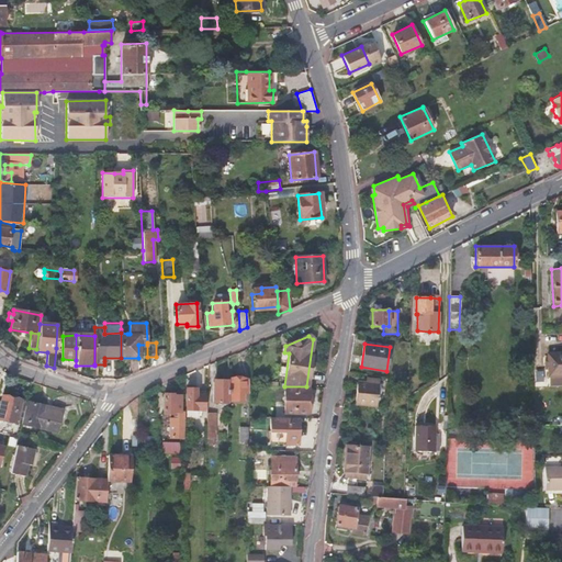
[(561,352),(547,353),(548,377),(561,375),(561,352)]
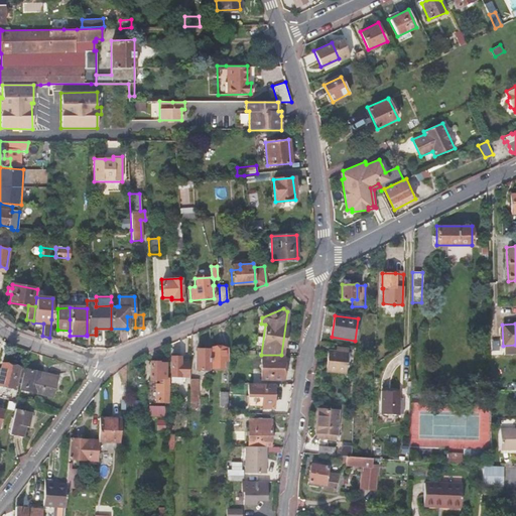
[(209,350),(209,368),(222,368),(223,362),(226,362),(226,349),(209,348),(209,350)]
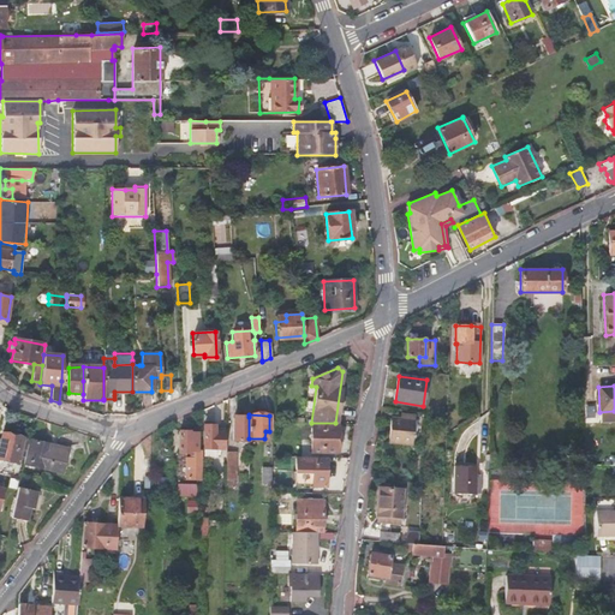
[(249,439),(249,417),(239,417),(239,418),(233,418),(233,441),(249,441),(249,439)]
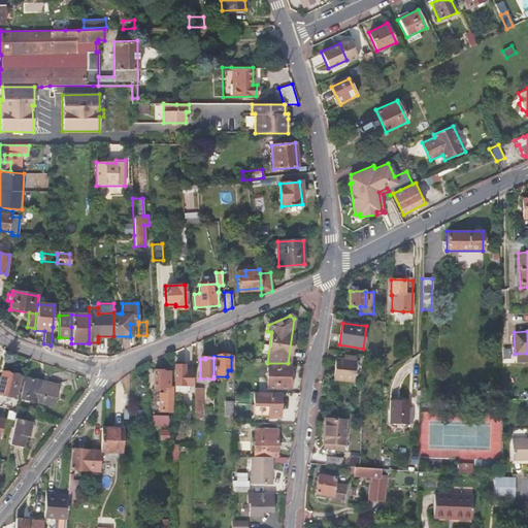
[(336,359),(334,381),(353,382),(355,360),(336,359)]
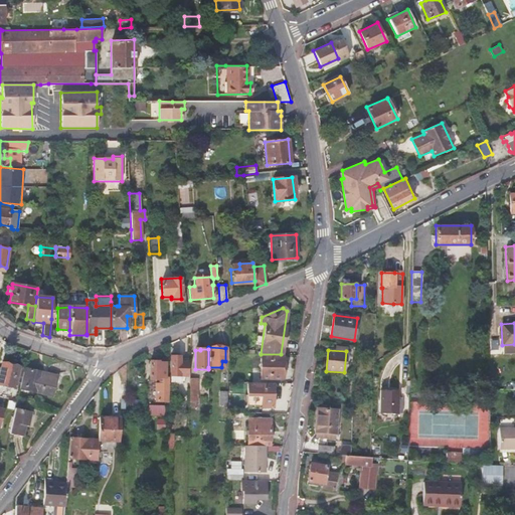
[(281,354),(261,354),(261,379),(282,379),(283,355),(281,354)]
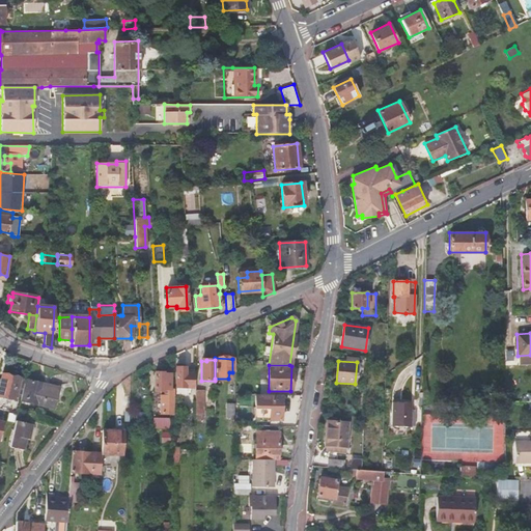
[(174,387),(189,387),(192,387),(192,370),(185,369),(185,367),(175,367),(174,387)]
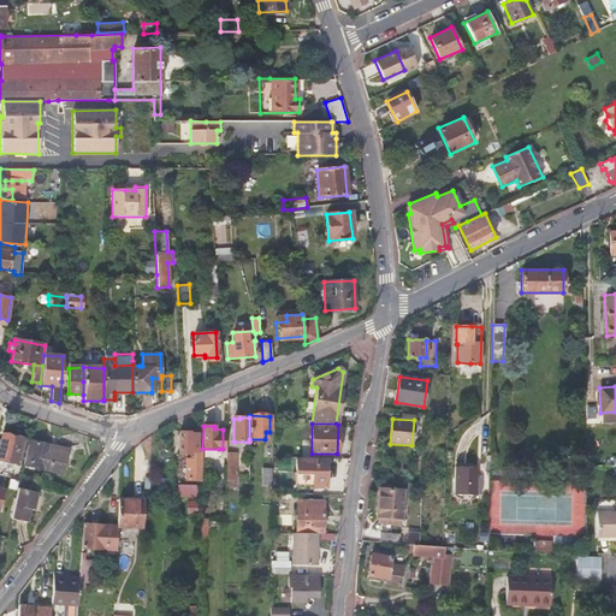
[(197,434),(190,434),(190,433),(178,432),(178,454),(189,455),(189,460),(185,460),(185,480),(201,480),(201,458),(201,452),(196,452),(197,434)]
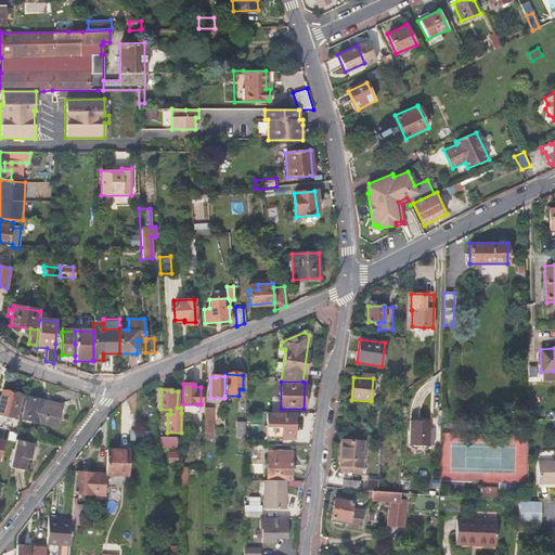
[(2,391),(0,399),(0,414),(15,417),(21,396),(2,391)]
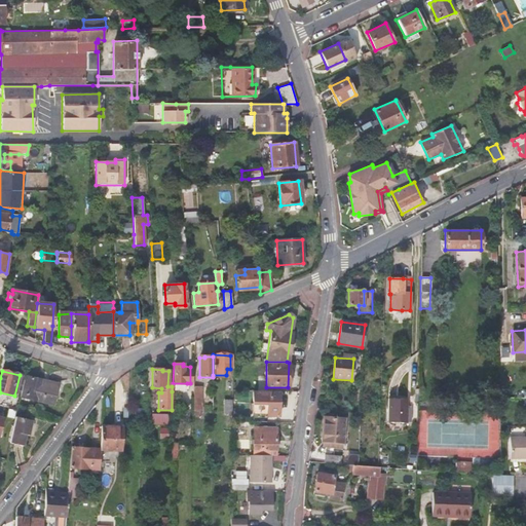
[(25,376),(20,397),(52,404),(58,383),(25,376)]
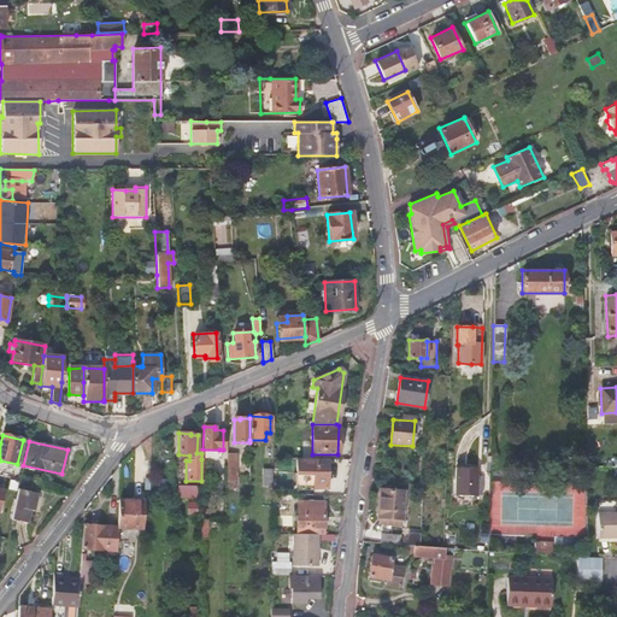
[(227,453),(225,487),(236,487),(236,453),(227,453)]
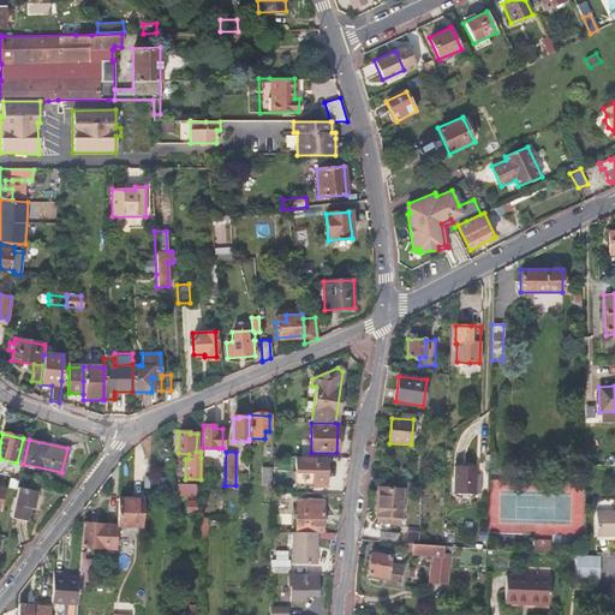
[(326,457),(296,457),(296,475),(311,475),(311,485),(324,485),(326,457)]
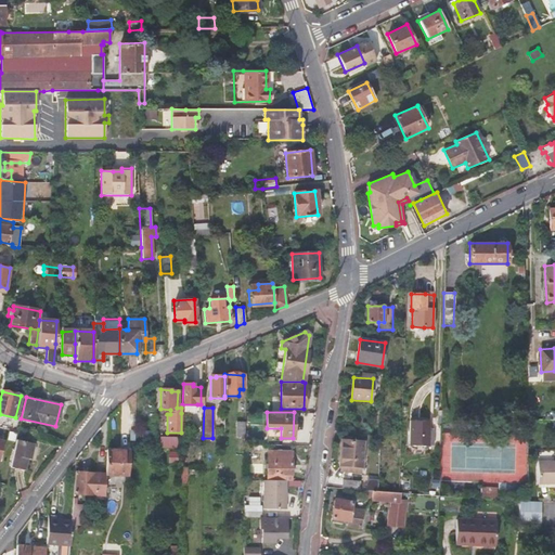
[(245,436),(245,413),(235,414),(235,436),(245,436)]
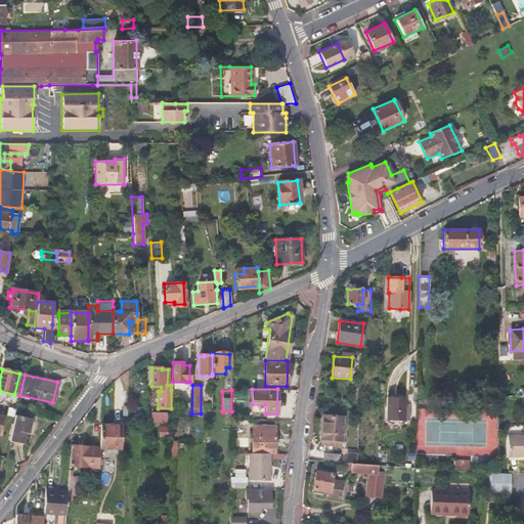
[(406,398),(387,397),(386,422),(405,422),(406,398)]
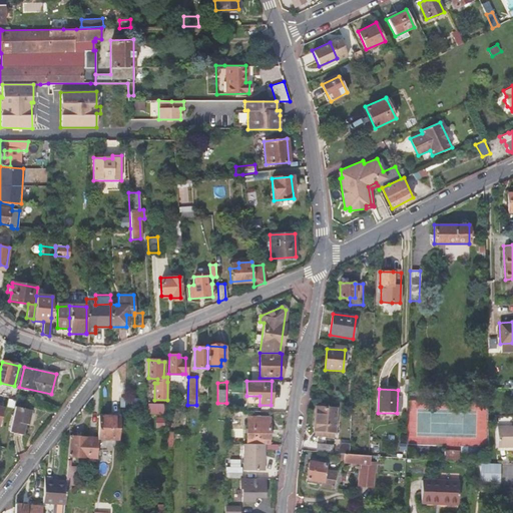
[(139,410),(139,398),(131,398),(130,410),(131,411),(131,415),(140,415),(140,410),(139,410)]
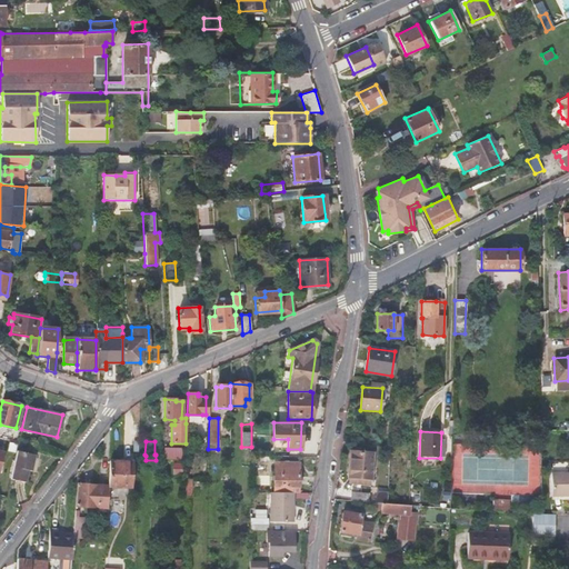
[(182,448),(165,448),(165,459),(182,459),(182,448)]
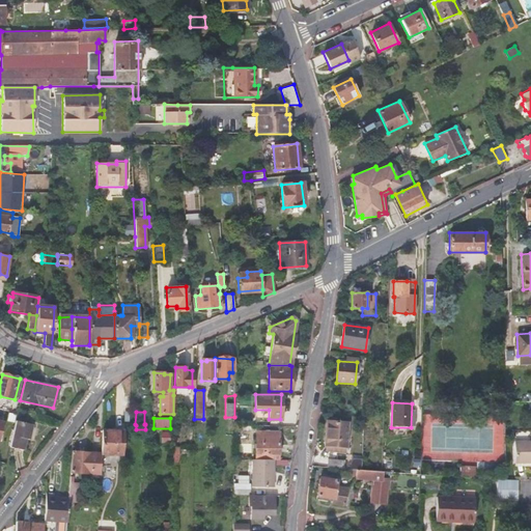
[(345,447),(347,423),(327,421),(327,428),(326,428),(325,439),(326,439),(326,446),(336,446),(336,451),(344,452),(345,447)]
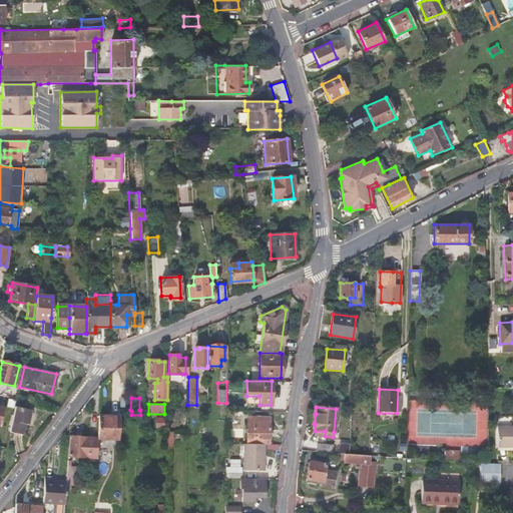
[(14,408),(9,433),(22,436),(24,425),(27,425),(30,411),(14,408)]
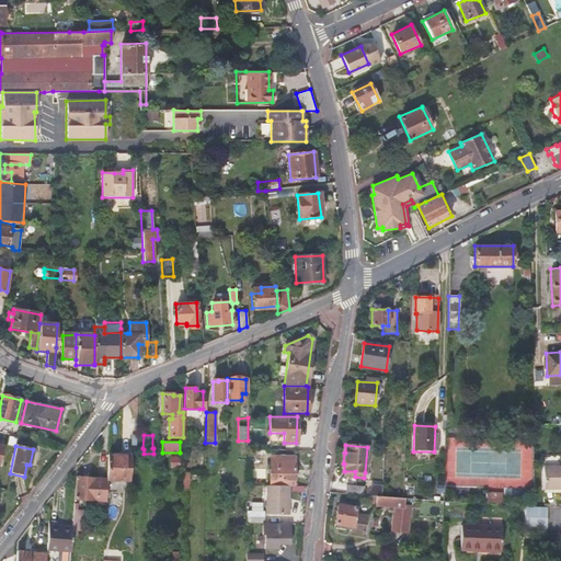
[(130,455),(105,454),(104,478),(129,480),(130,455)]
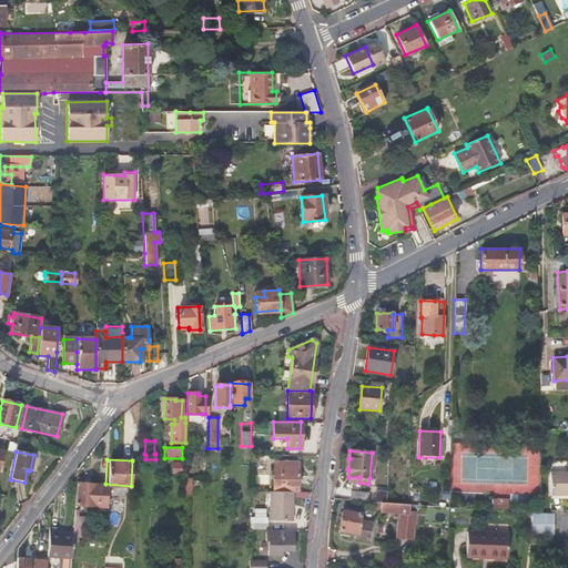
[(292,492),(297,492),(298,462),(273,462),(273,492),(292,492)]
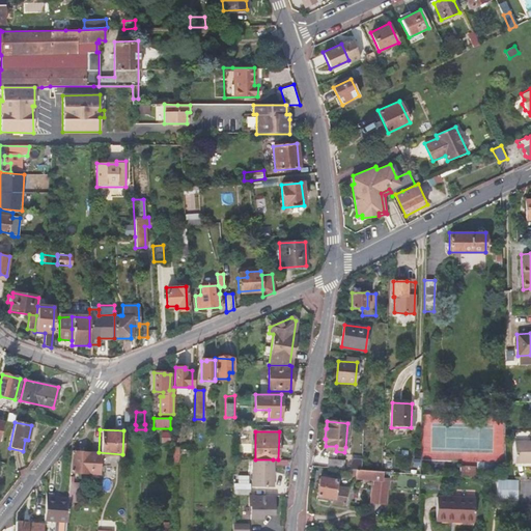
[(530,439),(514,440),(514,464),(530,463),(530,439)]
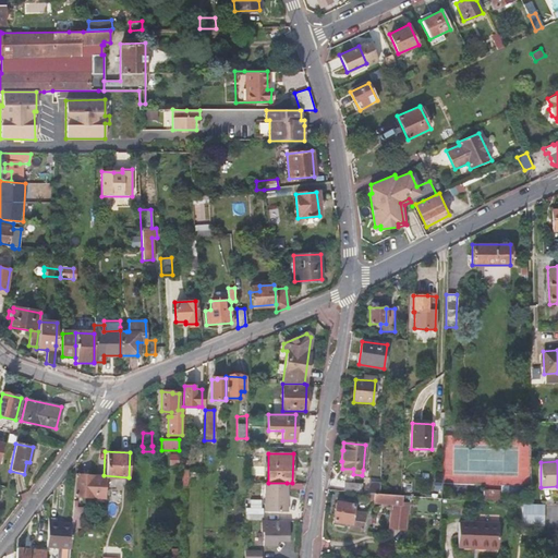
[(96,475),(74,474),(73,497),(95,498),(96,475)]
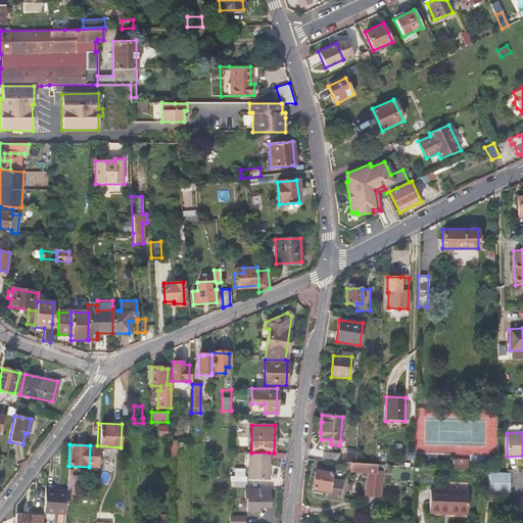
[(97,445),(90,445),(89,467),(96,467),(97,445)]
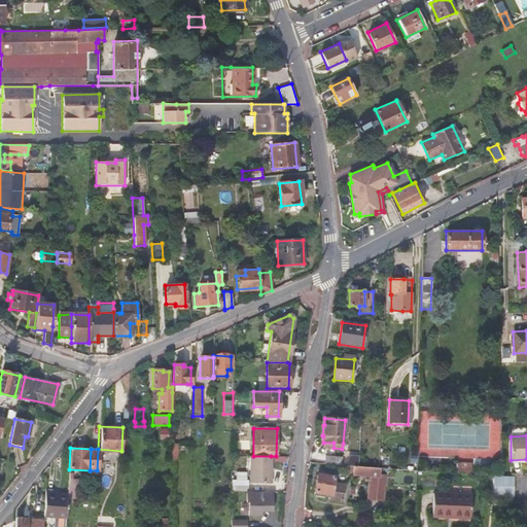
[(253,456),(250,456),(250,483),(271,483),(271,456),(253,456)]
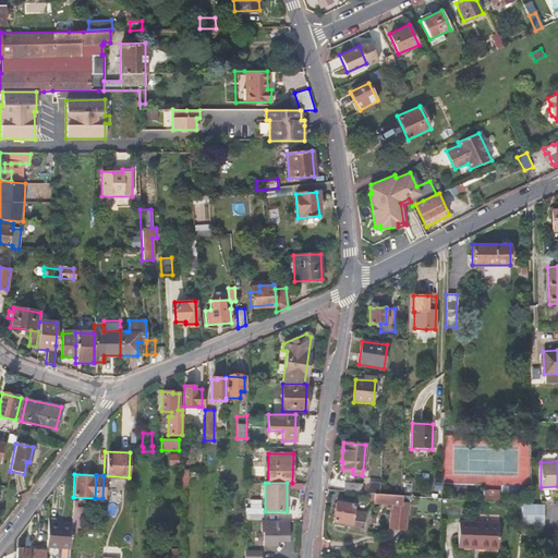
[(358,493),(361,493),(361,484),(344,483),(344,492),(358,493)]
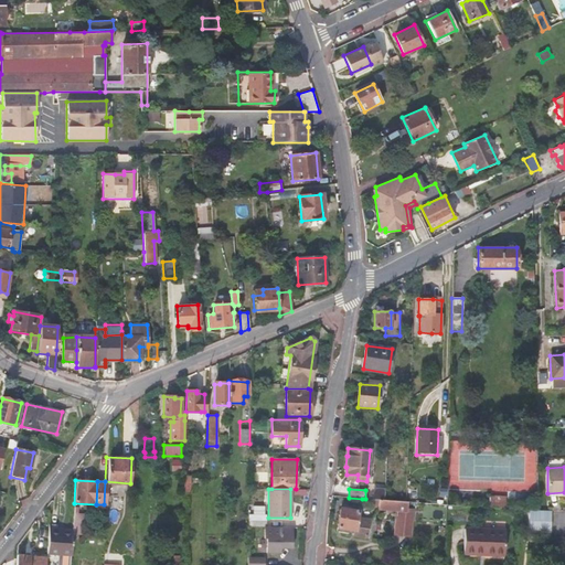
[(489,508),(504,508),(505,497),(489,497),(489,508)]
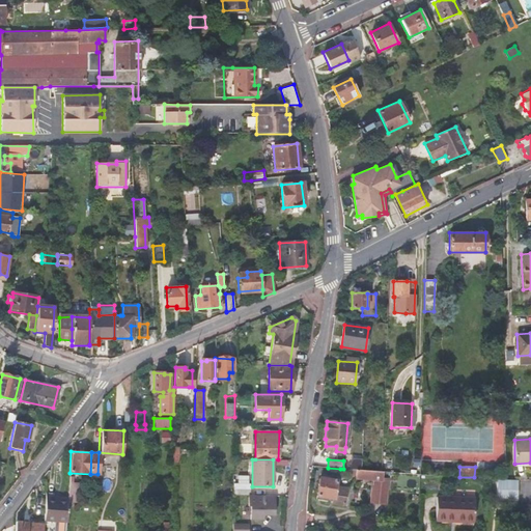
[(371,501),(380,502),(386,503),(388,486),(382,486),(384,472),(382,472),(362,470),(356,470),(355,478),(374,479),(373,486),(372,487),(371,501)]
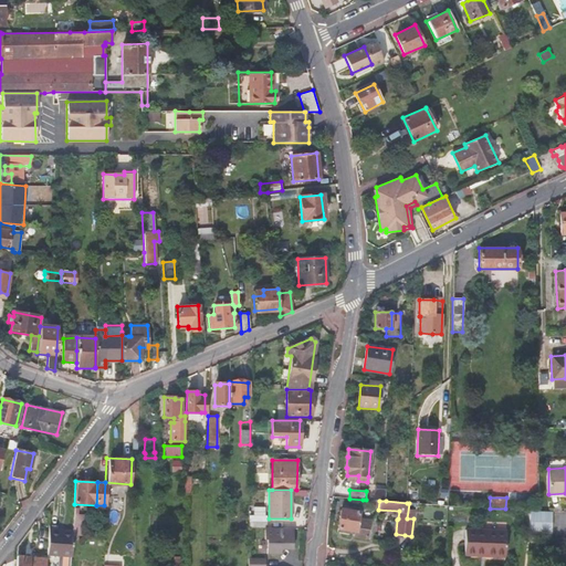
[(79,509),(75,509),(74,535),(84,536),(86,515),(79,514),(79,509)]
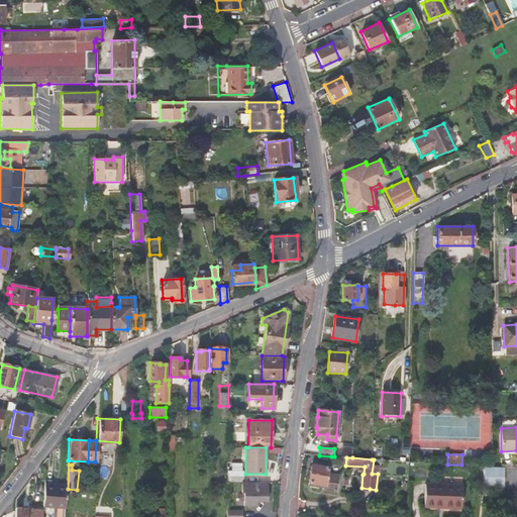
[(311,464),(308,483),(324,485),(323,489),(335,491),(336,483),(339,484),(340,476),(327,474),(328,468),(311,464)]
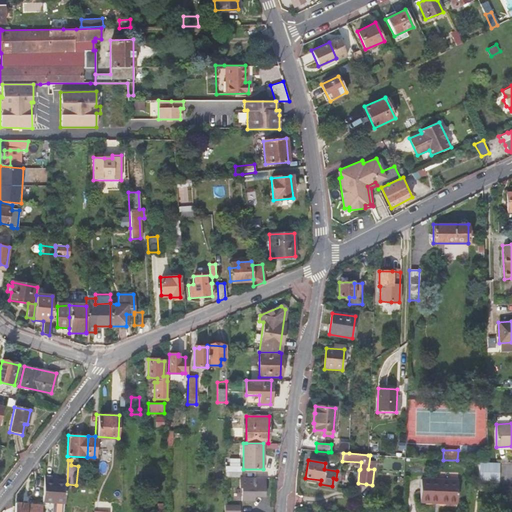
[(488,462),(485,461),(484,481),(499,482),(500,462),(488,462)]
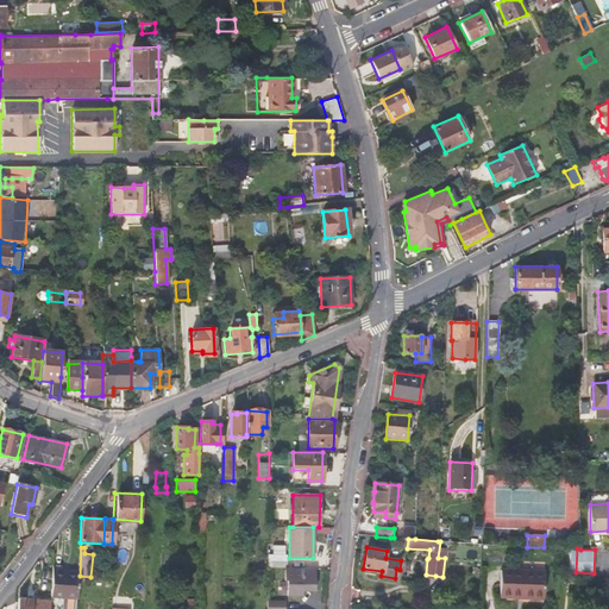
[(284,569),(286,569),(286,554),(268,554),(268,567),(284,569)]
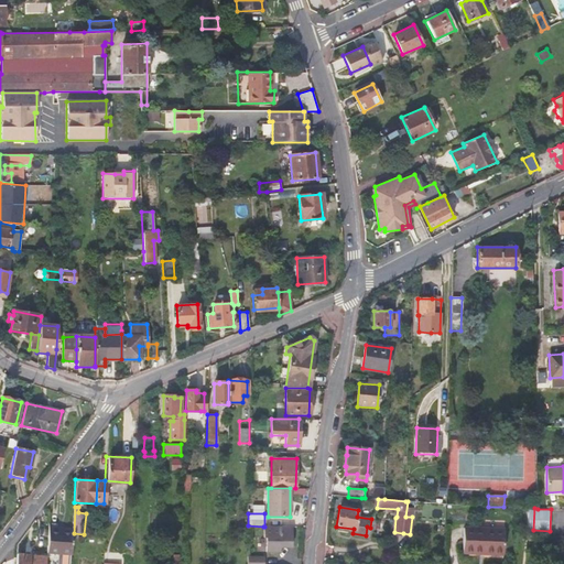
[(71,555),(72,532),(58,531),(58,524),(49,524),(46,554),(71,555)]
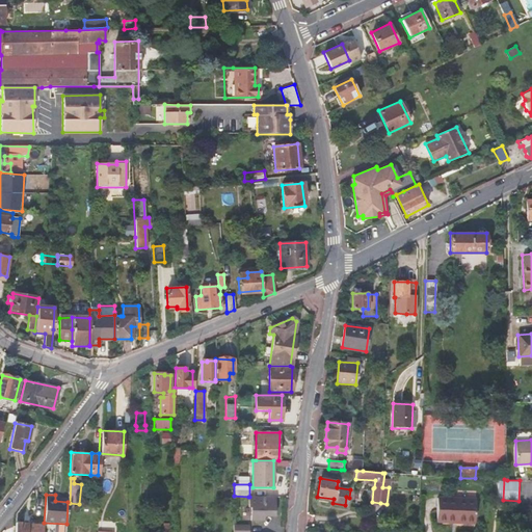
[(249,497),(248,497),(248,507),(250,507),(250,515),(250,521),(259,521),(259,515),(263,515),(274,515),(274,497),(249,497)]
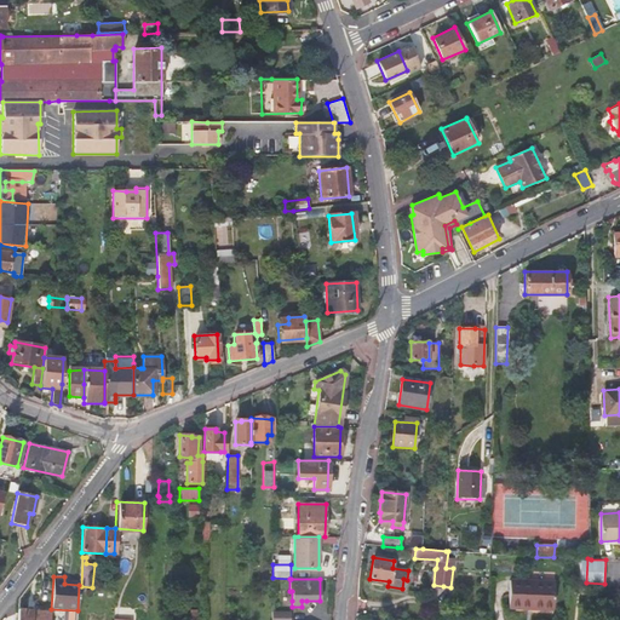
[(532,604),(532,608),(554,609),(555,583),(510,580),(509,604),(532,604)]
